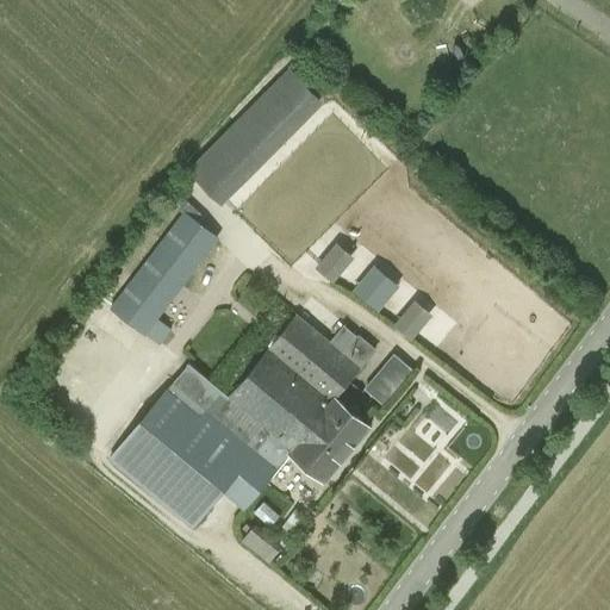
[(229,190),(321,99),(288,67),(198,159),(229,190)]
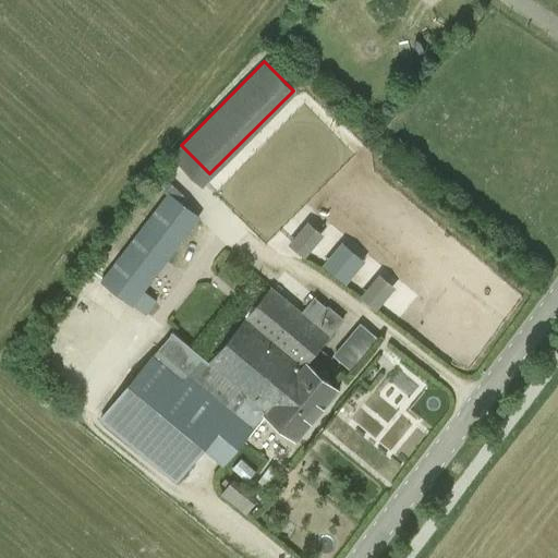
[(164,184),(156,195),(162,199),(100,279),(133,305),(199,219),(171,197),(176,192),(164,184)]
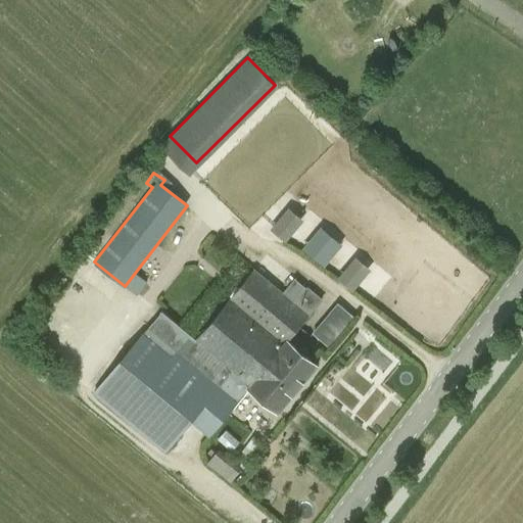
[(287,241),(305,219),(289,206),(272,228),(287,241)]
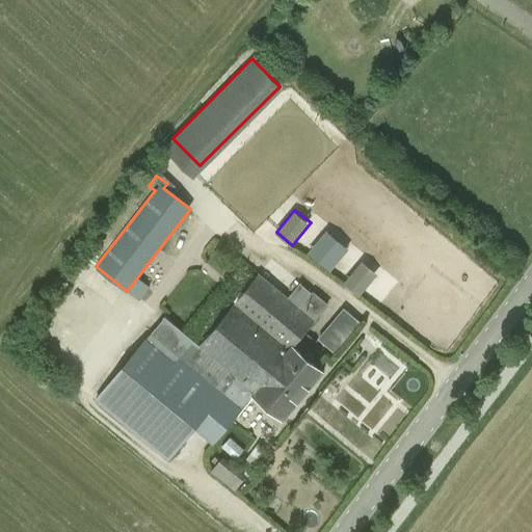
[(329,229),(310,250),(331,270),(351,247),(329,229)]
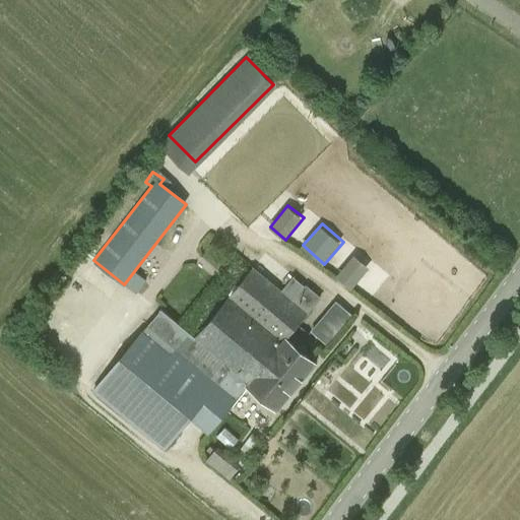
[(353,288),(370,267),(354,254),(337,276),(353,288)]
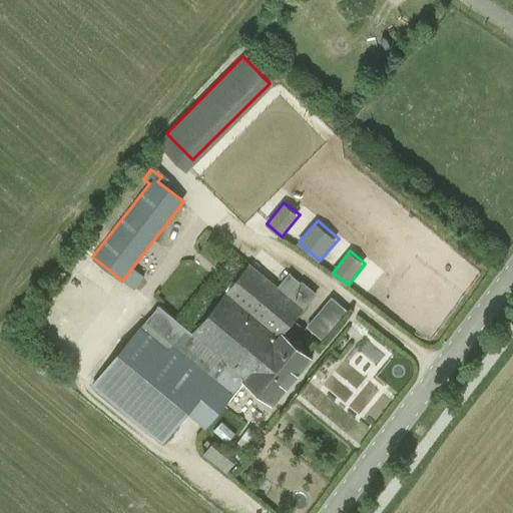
[(145,320),(91,387),(161,446),(187,415),(204,430),(233,395),(232,394),(244,381),(274,405),(312,357),(283,334),(304,310),(318,294),(302,280),(289,296),(249,263),(192,332),(186,327),(159,304),(145,320)]
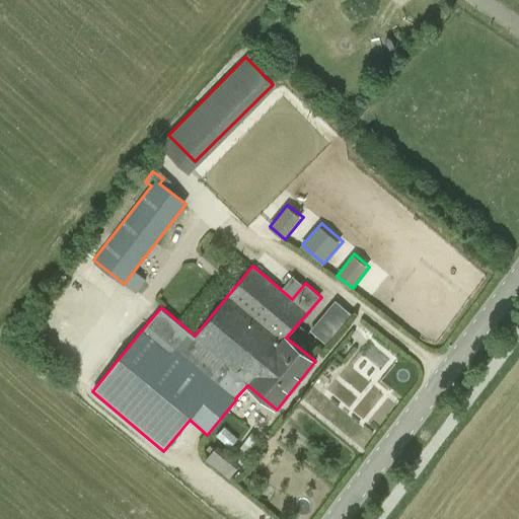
[(338,328),(351,312),(337,300),(323,317),(338,328)]
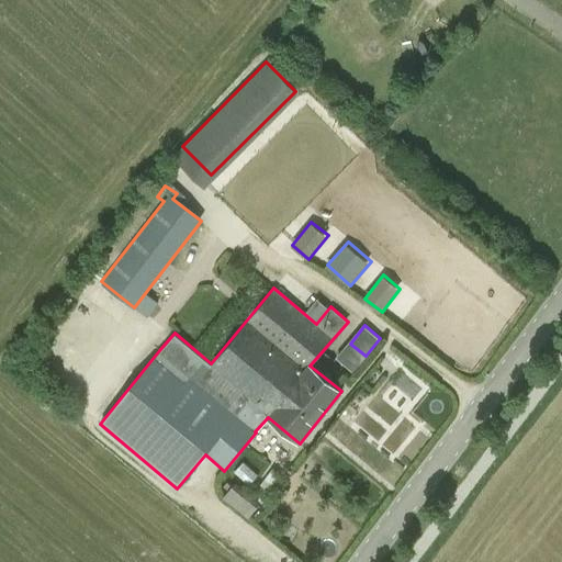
[(232,485),(223,496),(249,516),(258,505),(232,485)]
